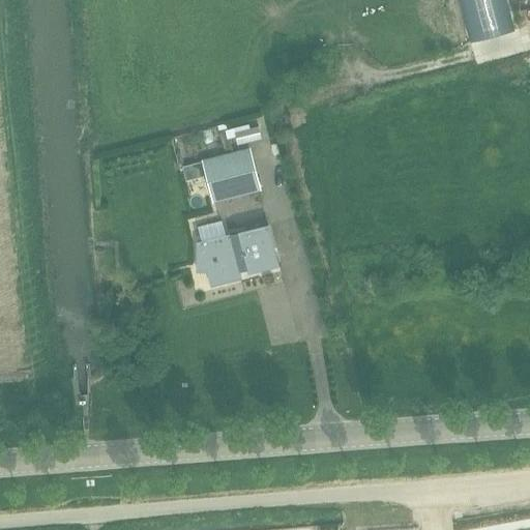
[(505,0),(459,0),(470,41),(513,30),(505,0)]
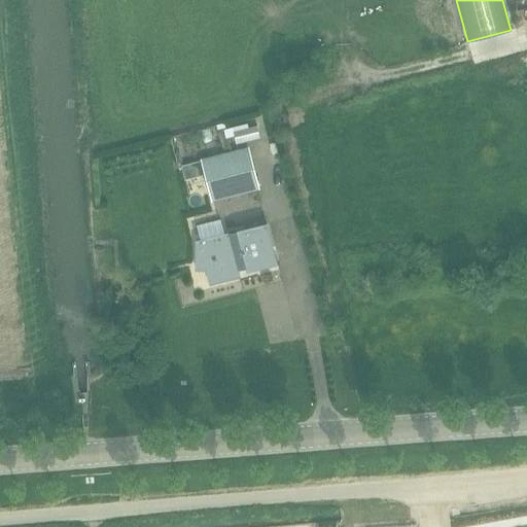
[(224,124),(216,126),(223,153),(232,151),(224,124)]
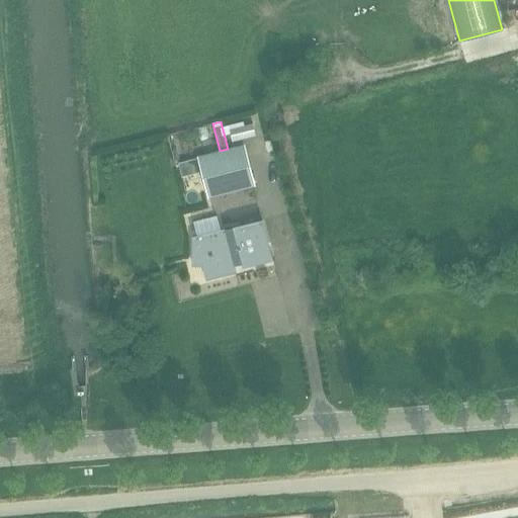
[(253,124),(229,130),(232,142),(256,136),(253,124)]
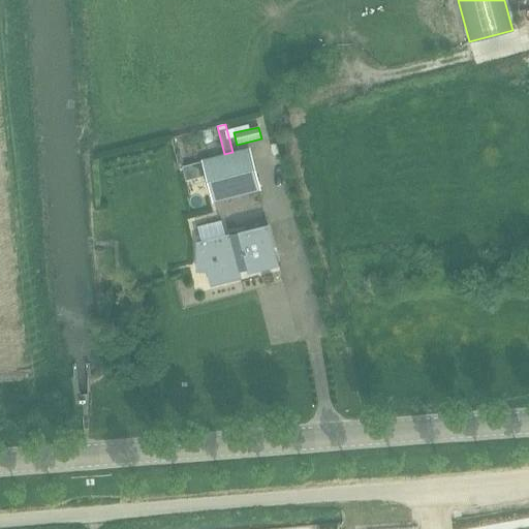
[(176,136),(170,138),(175,153),(180,151),(176,136)]
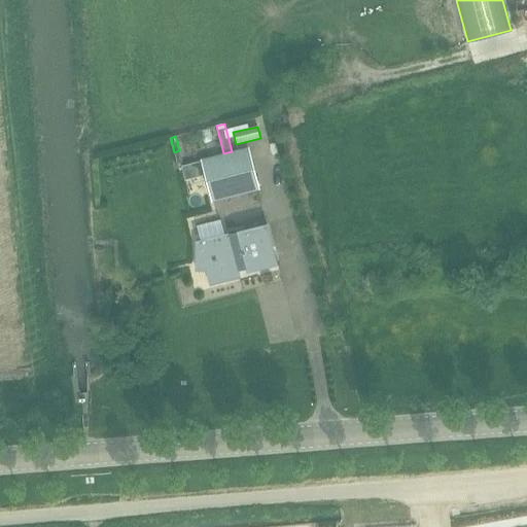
[(223,153),(200,160),(211,203),(259,190),(248,147),(232,151),(223,153)]
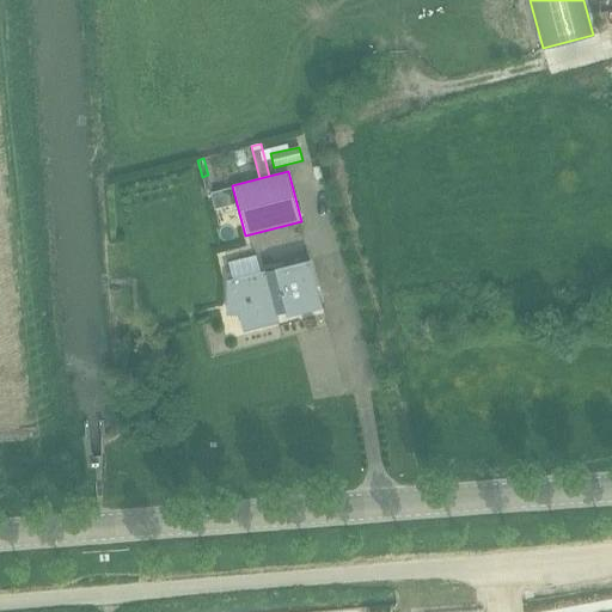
[(208,175),(202,177),(206,190),(212,188),(208,175)]
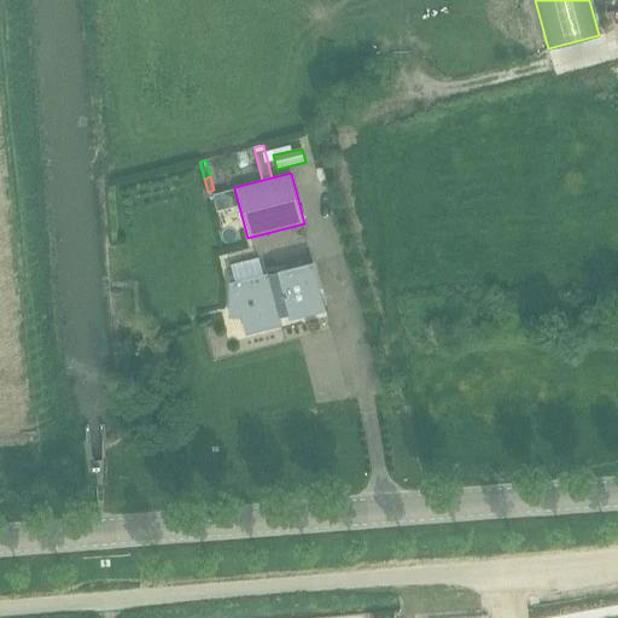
[(313,260),(233,280),(246,333),(281,325),(279,313),(289,310),(290,316),(325,308),(313,260)]
